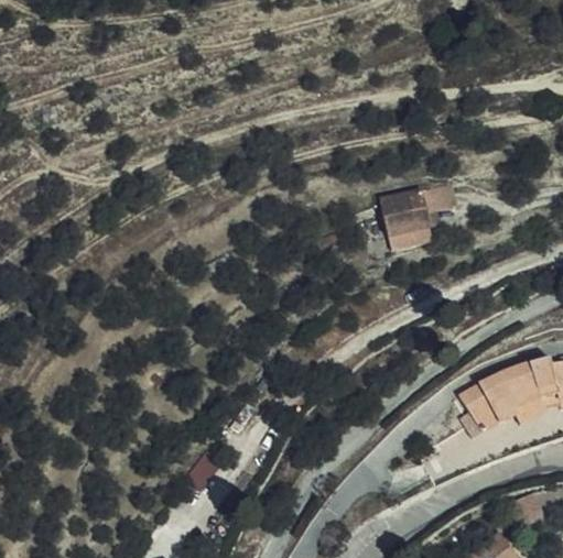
[(425,208),(436,206),(452,203),(447,182),(422,187),(425,208)]
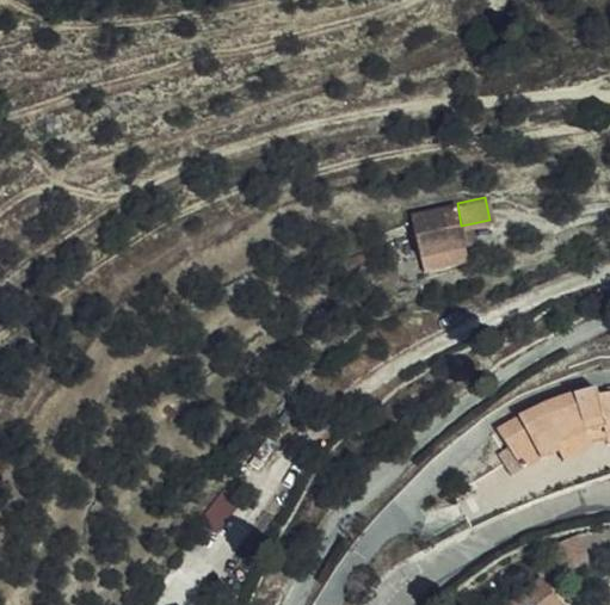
[(419,252),(466,244),(461,226),(457,203),(411,213),(419,252)]
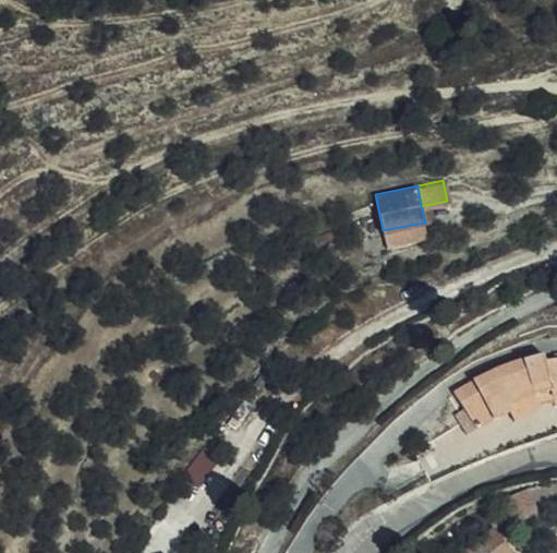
[(421,206),(425,223),(435,220),(432,204),(421,206)]
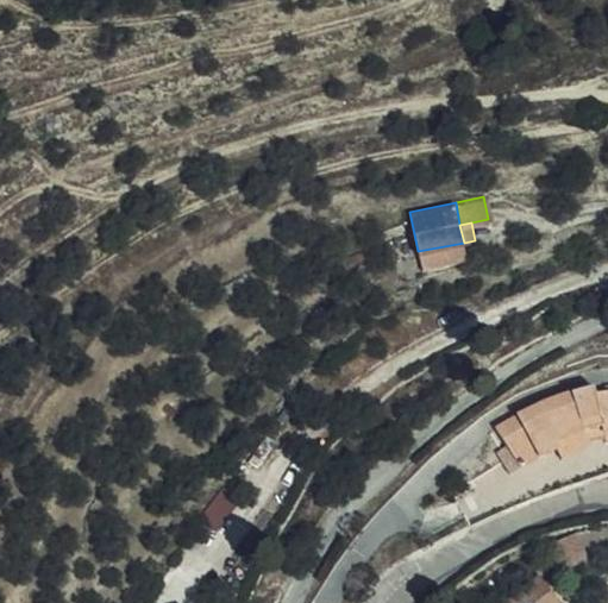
[(418,251),(420,265),(467,256),(464,243),(418,251)]
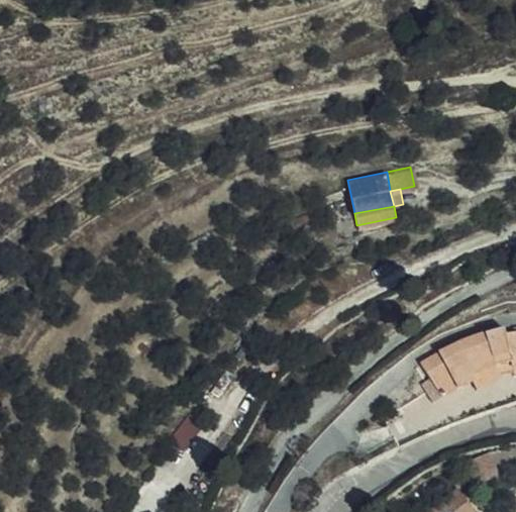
[(437,350),(420,361),(440,393),(471,377),(473,376),(472,372),(495,362),(511,356),(511,362),(515,361),(515,327),(505,329),(504,325),(480,331),(437,350)]
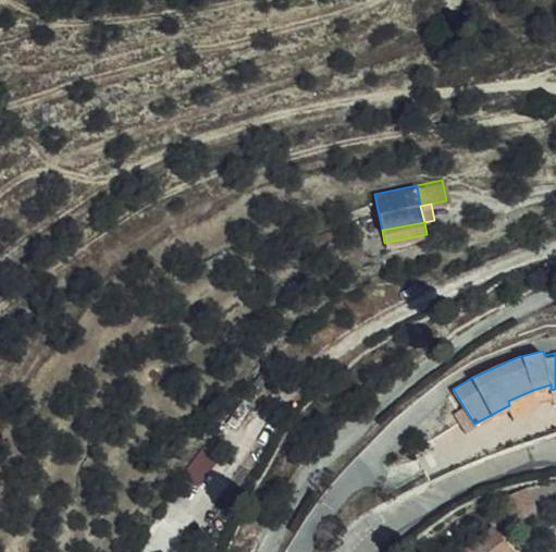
[(540,406),(533,390),(508,401),(509,405),(507,406),(513,417),(540,406)]
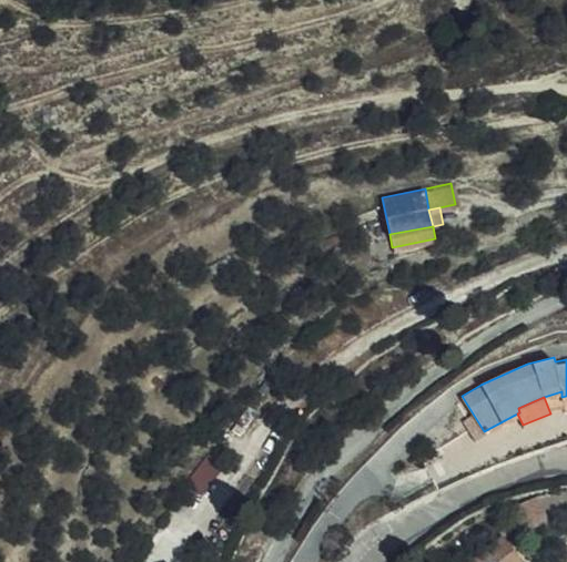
[(514,501),(526,524),(549,512),(537,489),(514,501)]
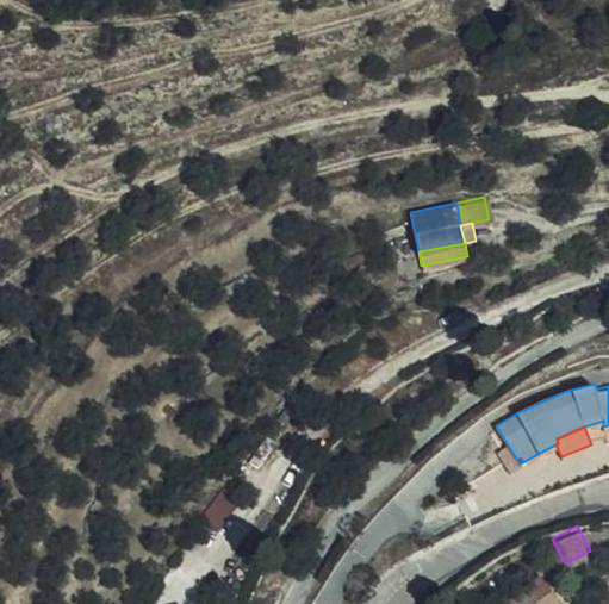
[(558,603),(561,603),(541,577),(540,574),(519,590),(520,591),(503,603),(558,603)]
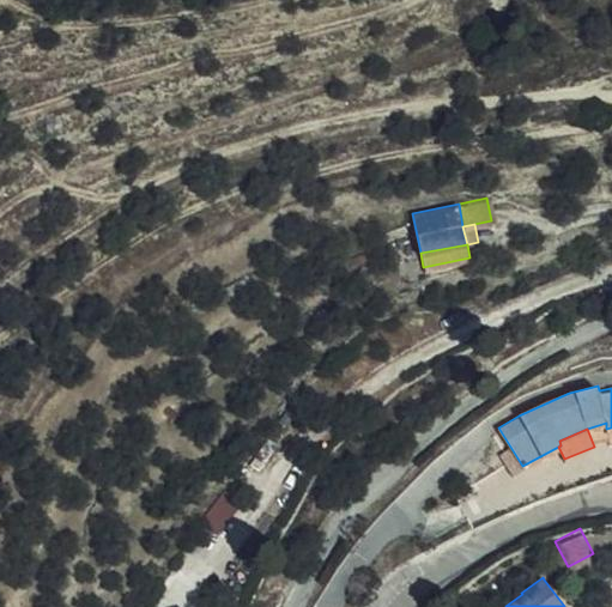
All buildings are outlined.
